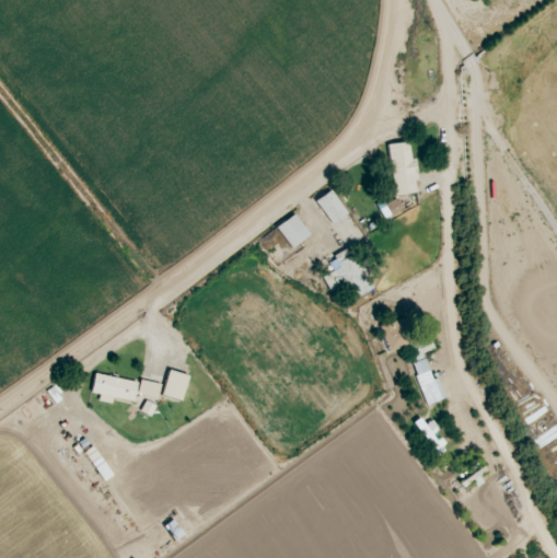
[(412,140),(390,143),(395,194),(417,192),(412,140)]
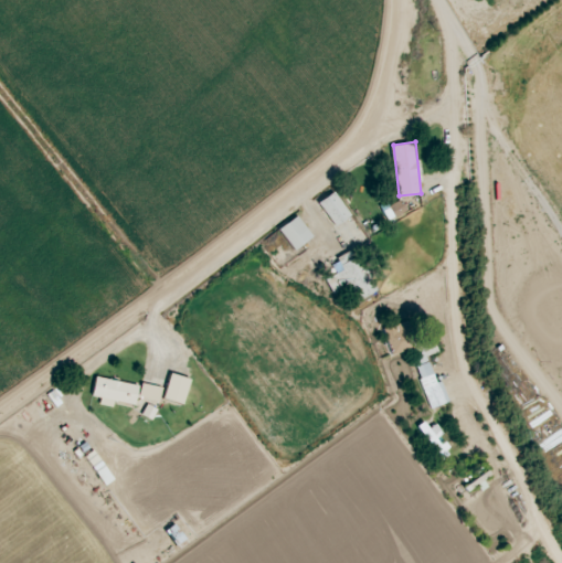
[(319,202),(337,225),(352,214),(336,191),(319,202)]
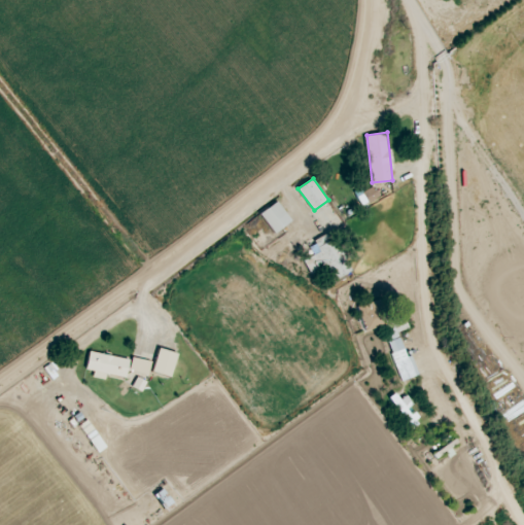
[(380,196),(375,186),(358,195),(363,204),(380,196)]
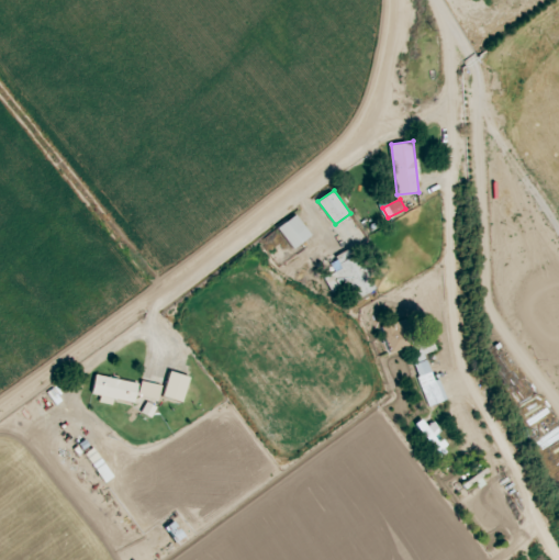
[(278,228),(294,248),(313,234),(297,214),(278,228)]
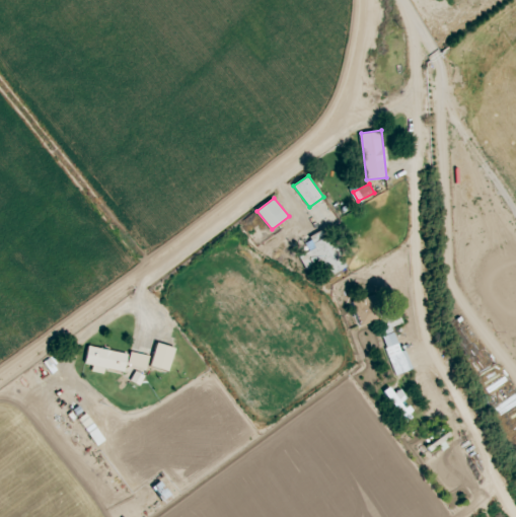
[(300,255),(307,270),(325,262),(330,274),(347,267),(329,228),(305,239),(310,250),(300,255)]
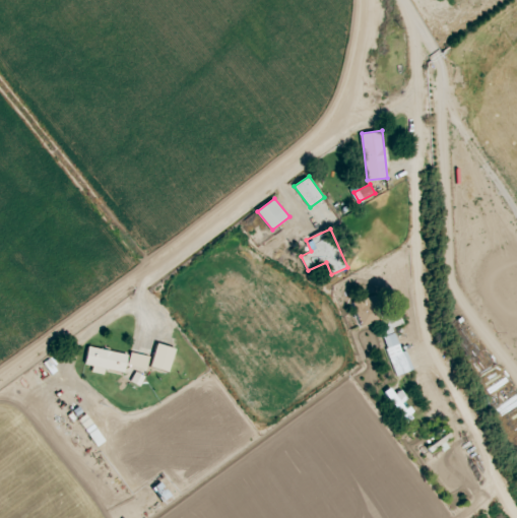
[(361,324),(381,320),(376,296),(356,300),(361,324)]
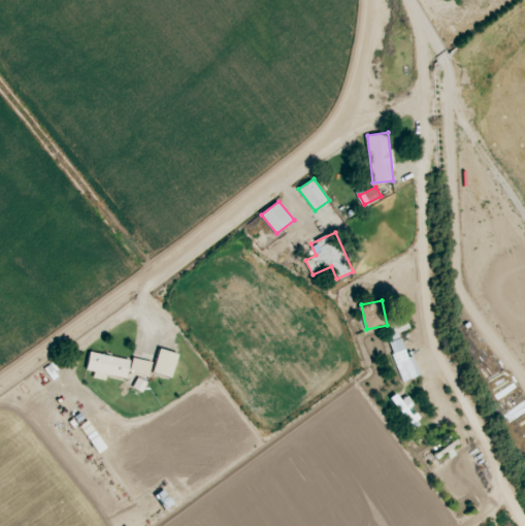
[(421,375),(415,355),(408,357),(400,331),(411,328),(408,320),(386,327),(403,381),(421,375)]
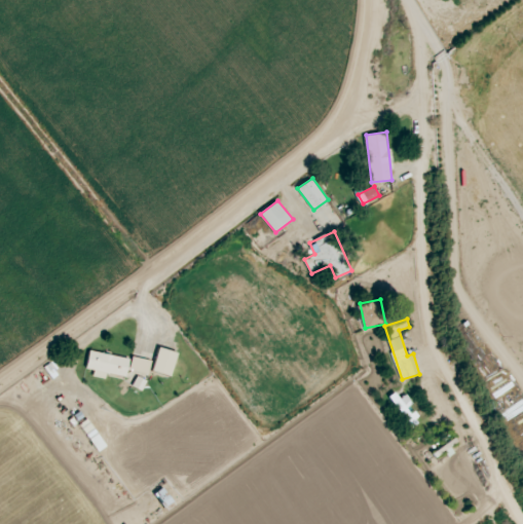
[(154,371),(174,375),(178,351),(158,347),(154,371)]
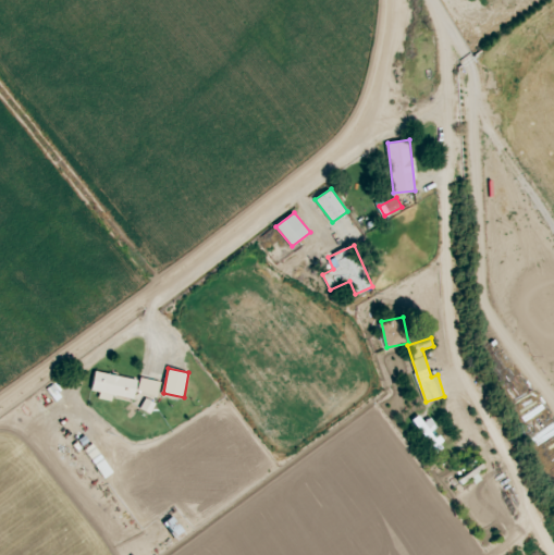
[(138,380),(96,370),(91,390),(134,399),(138,380)]
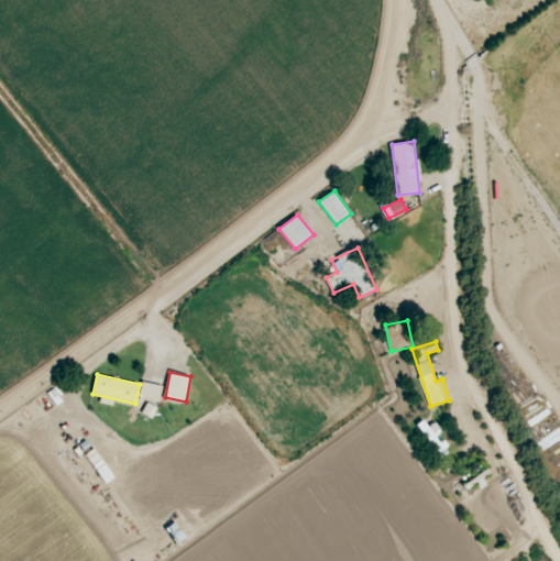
[(443,430),(436,421),(429,427),(423,419),(416,425),(443,457),(449,451),(437,436),(443,430)]
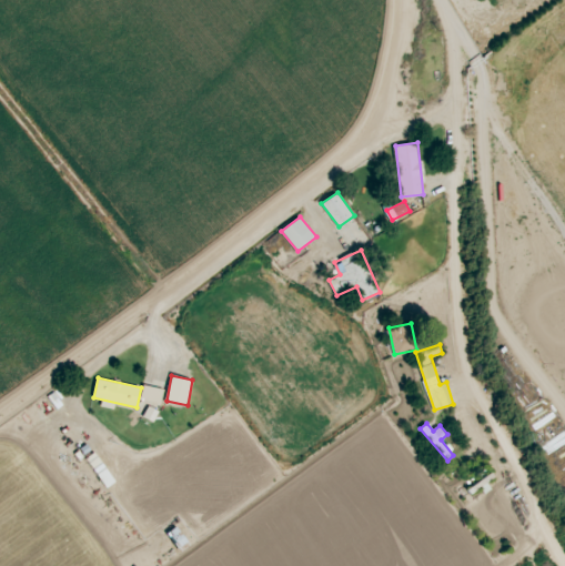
[(109,487),(117,481),(101,461),(93,466),(109,487)]
